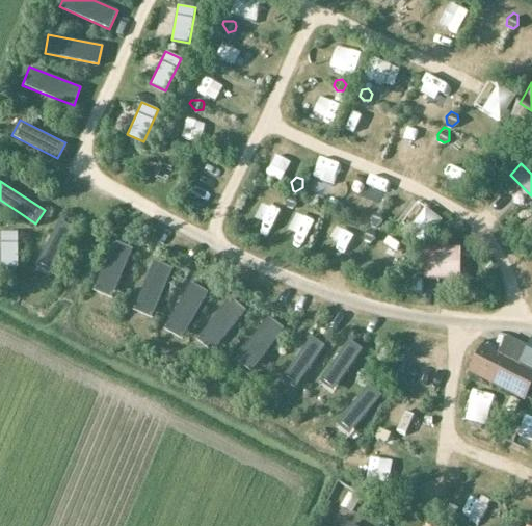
[(294,193),(291,192),(284,200),(286,205),(291,207),(295,203),(294,193)]
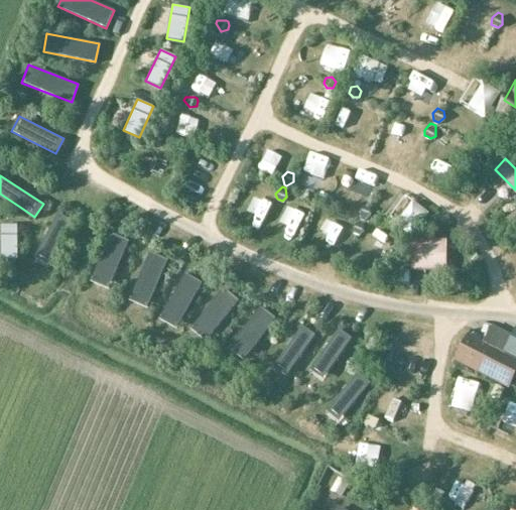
[(428,213),(412,201),(396,222),(411,234),(424,218),(428,213)]
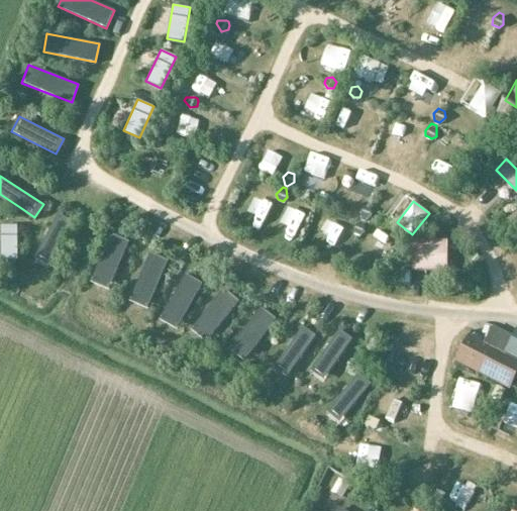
[(371,207),(366,205),(360,209),(362,217),(365,218),(372,214),(371,207)]
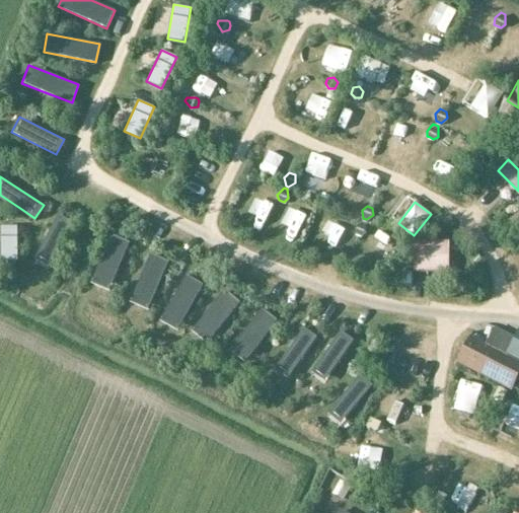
[(71,221),(57,214),(34,259),(49,266),(71,221)]
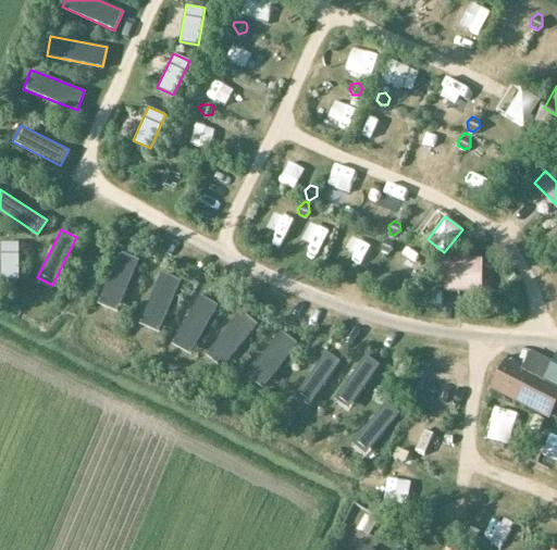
[(391,238),(387,237),(380,245),(382,250),(387,252),(392,248),(391,238)]
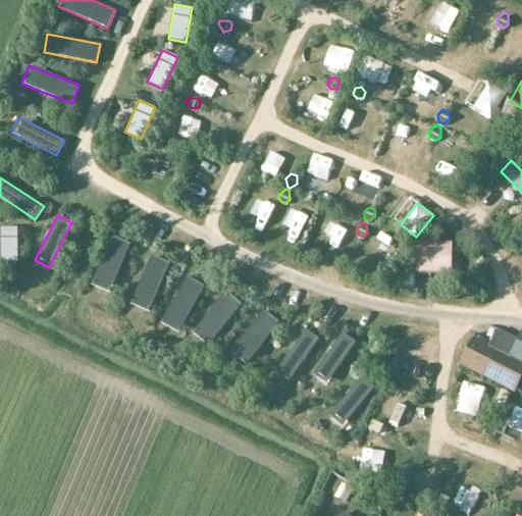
[(17,226),(0,225),(0,261),(17,261),(17,226)]
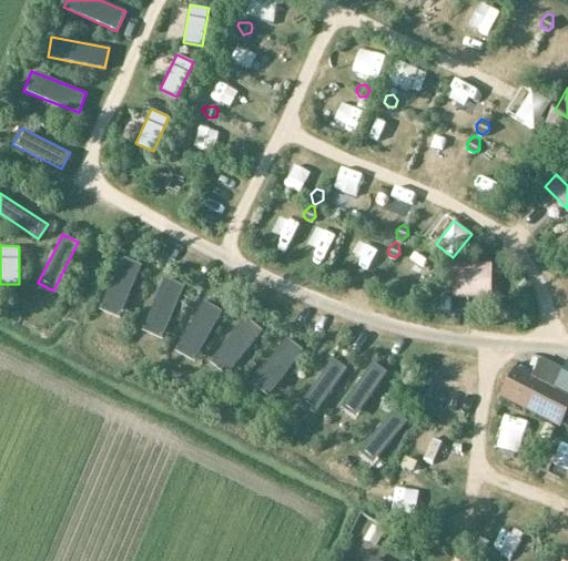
[(142,265),(122,256),(98,309),(119,318),(142,265)]
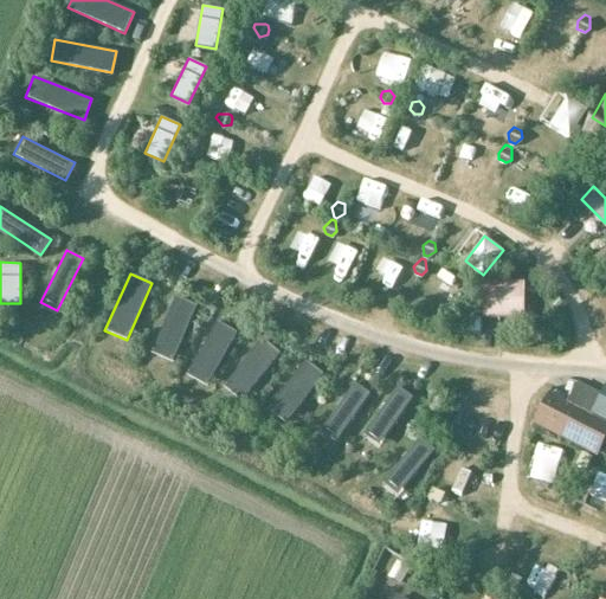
[(485,279),(485,313),(522,313),(523,279),(485,279)]
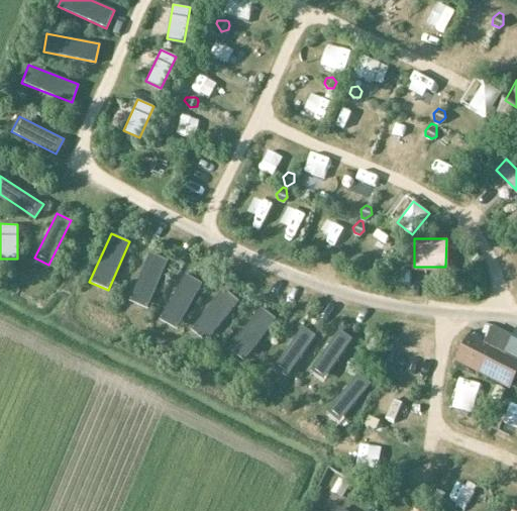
[(167,259),(150,251),(129,301),(146,308),(167,259)]
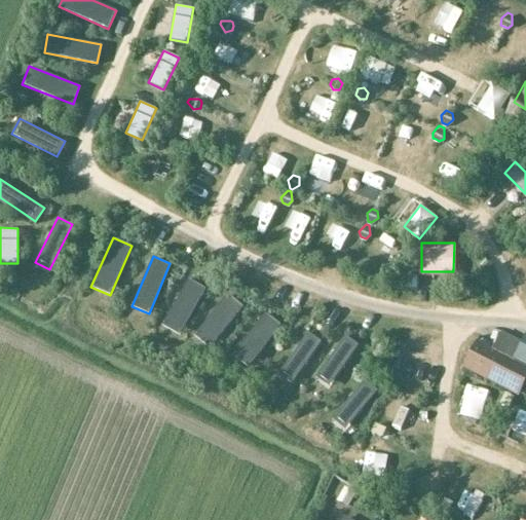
[(205,287),(189,277),(162,326),(179,335),(205,287)]
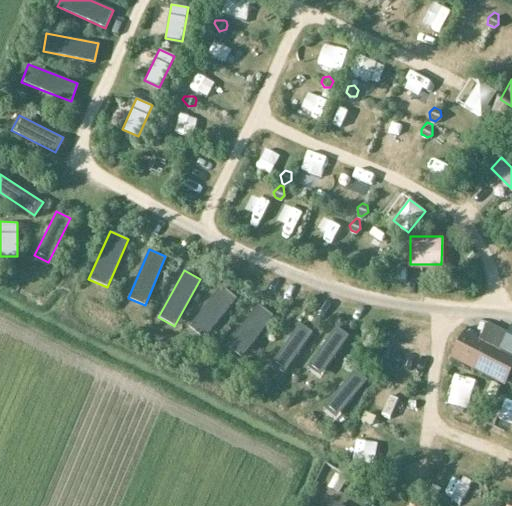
[(237,297),(222,285),(189,325),(204,337),(237,297)]
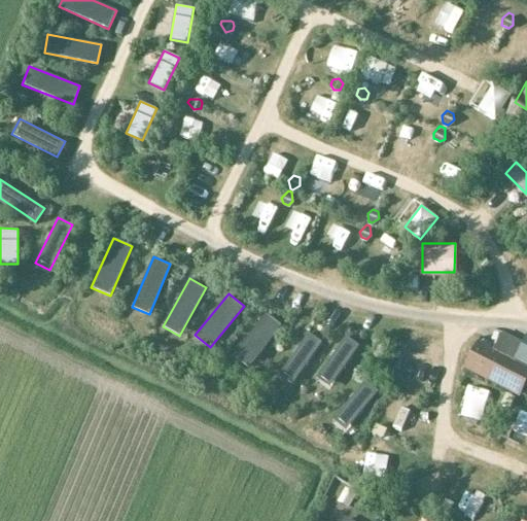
[(281,324),(266,312),(234,354),(250,366),(281,324)]
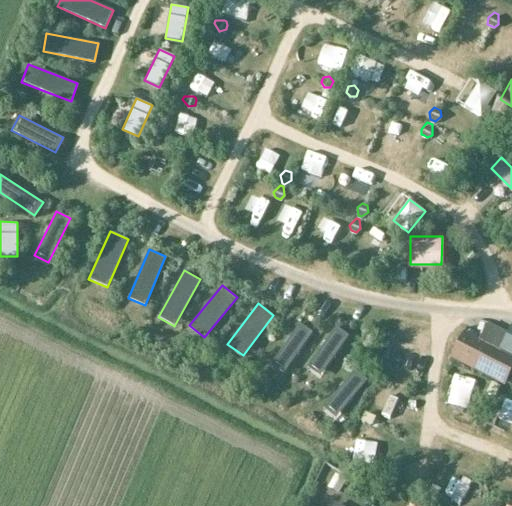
[(511,325),(510,330),(488,320),(479,337),(462,329),(450,355),(458,358),(498,377),(506,381),(510,372),(511,368),(511,325)]
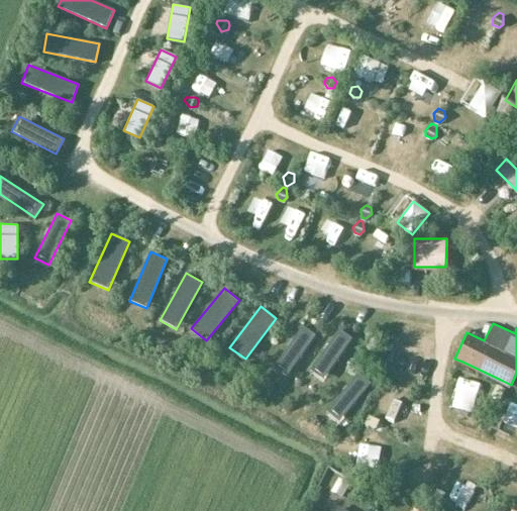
[(315,334),(303,325),(273,366),(286,375),(315,334)]
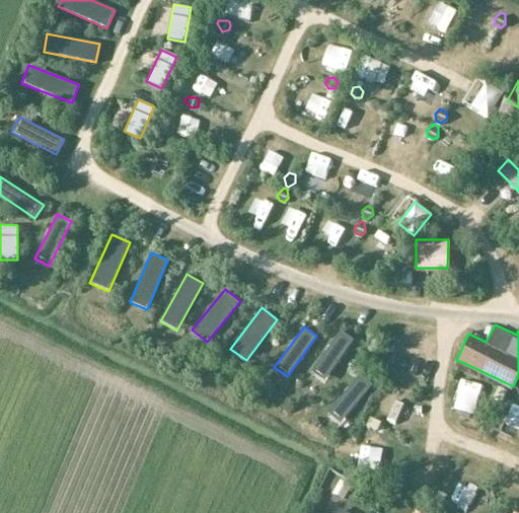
[(353,339),(341,330),(311,370),(323,379),(353,339)]
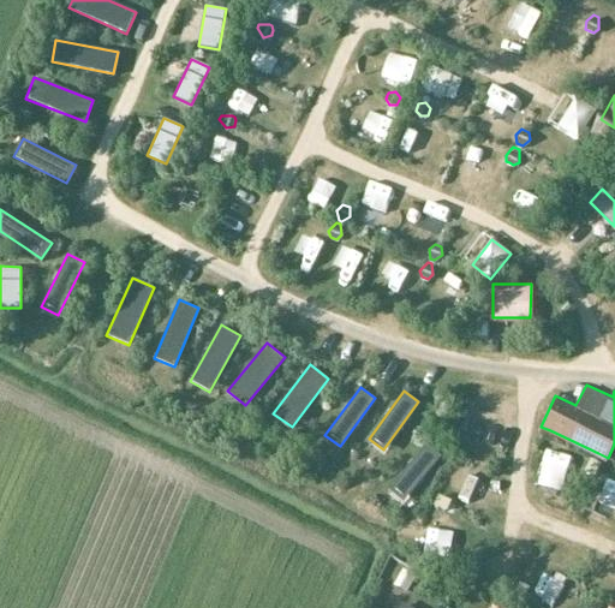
[(441,454),(427,442),(388,488),(401,500),(441,454)]
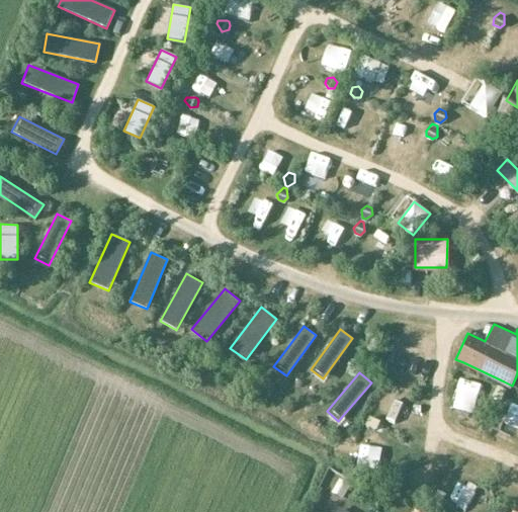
[(380,420),(368,415),(366,421),(364,424),(376,429),(378,424),(380,420)]
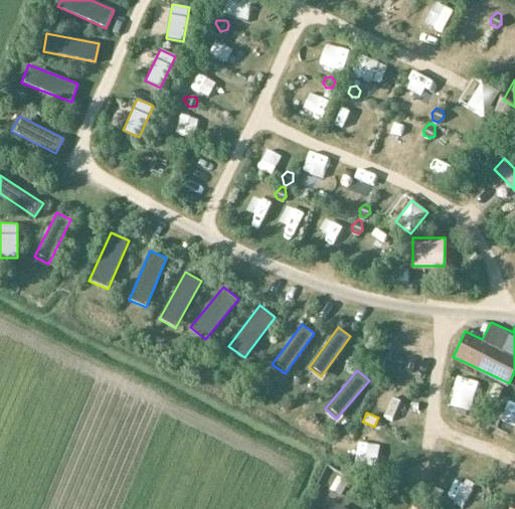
[(441,486),(436,483),(430,496),(435,499),(438,500),(445,487),(441,486)]
